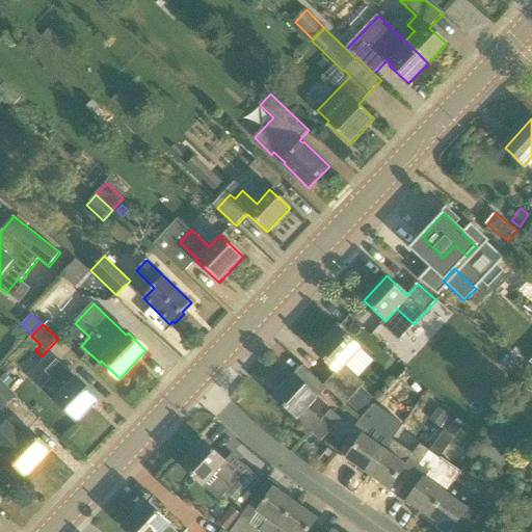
[(337,372),(324,386),(345,404),(365,383),(345,365),(361,348),(338,327),(316,352),(337,372)]
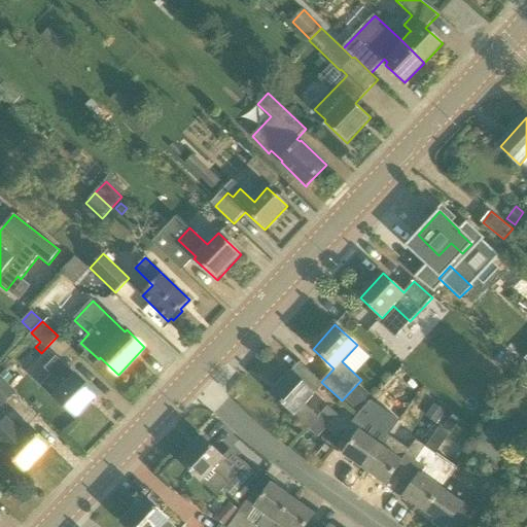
[(519,365),(501,349),(481,372),(498,388),(519,365)]
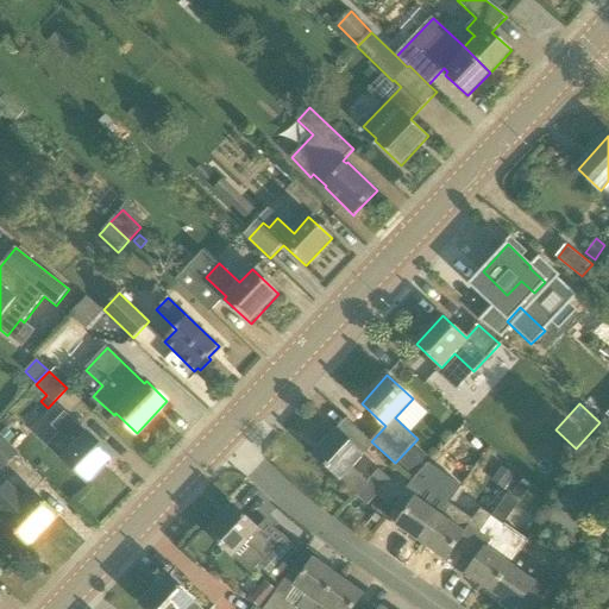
[(88,483),(113,457),(88,433),(87,434),(66,414),(52,427),(61,434),(50,446),(63,459),(88,483)]
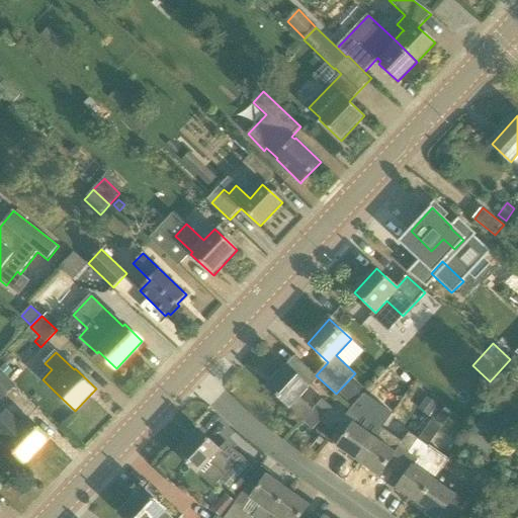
[(309,385),(286,365),(266,386),(313,430),(333,409),(322,398),(312,408),(298,396),(309,385)]
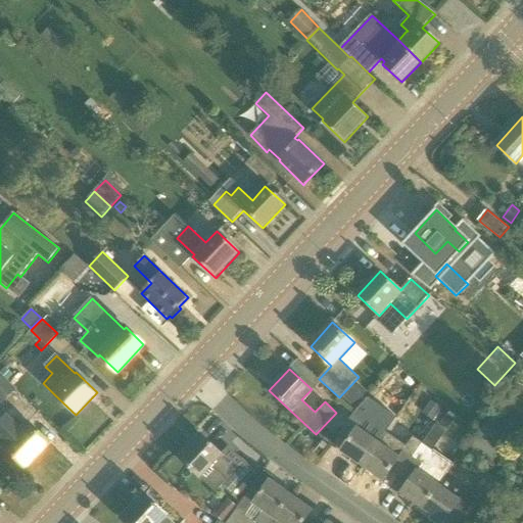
[(0,373),(0,400),(4,405),(17,389),(0,373)]
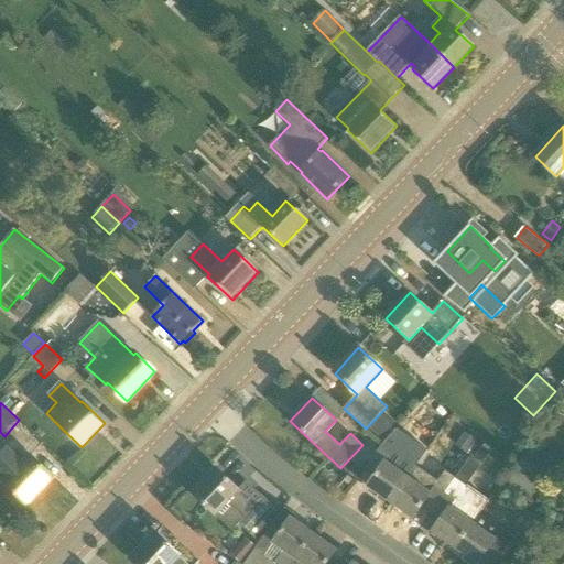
[(424,403),(416,430),(433,435),(441,409),(424,403)]
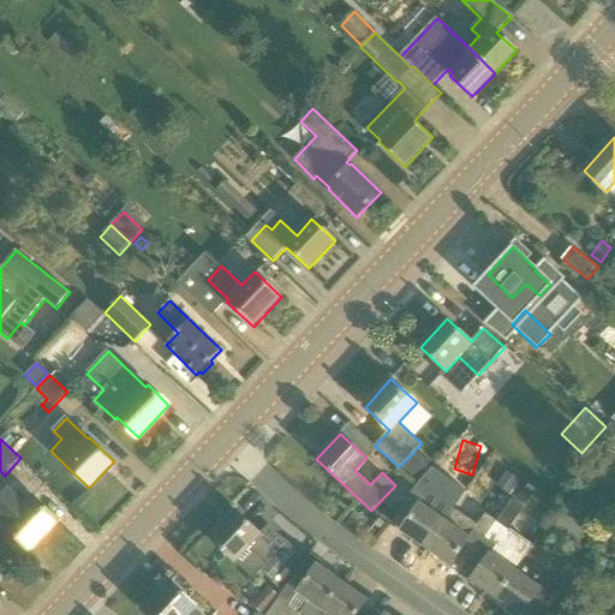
[(614,477),(614,458),(604,453),(596,469),(614,477)]
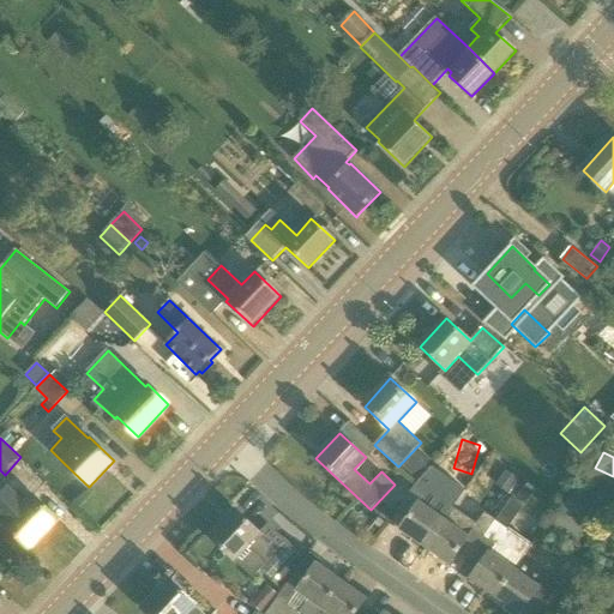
[(497,485),(510,493),(519,479),(507,470),(497,485)]
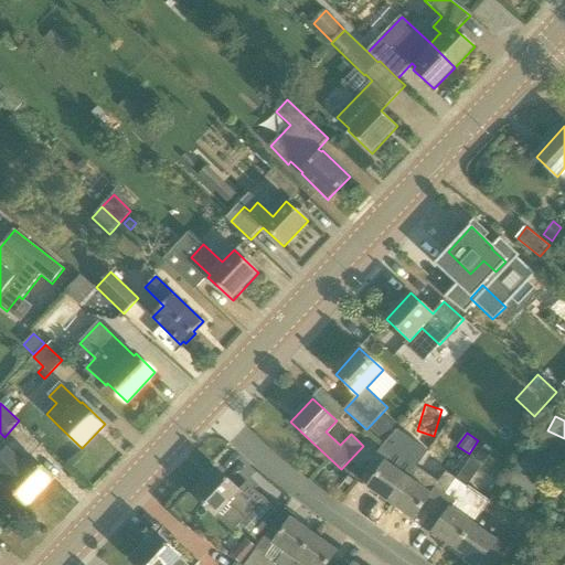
[(395,448),(392,454),(382,447),(368,468),(377,476),(369,488),(391,503),(418,464),(395,448)]
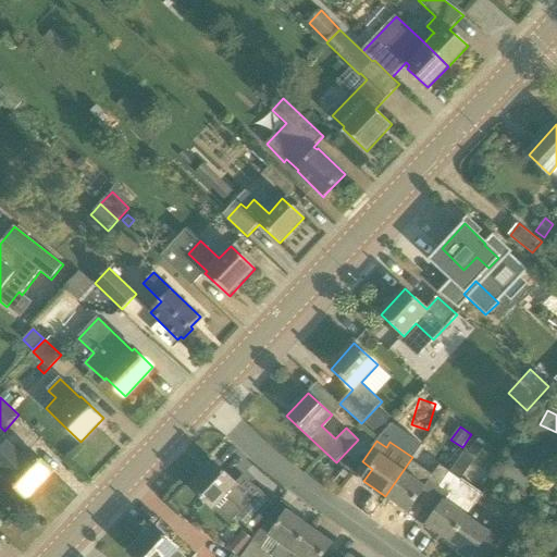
[(9,442),(1,450),(0,450),(0,472),(4,477),(3,478),(27,499),(52,472),(29,450),(23,456),(9,442)]
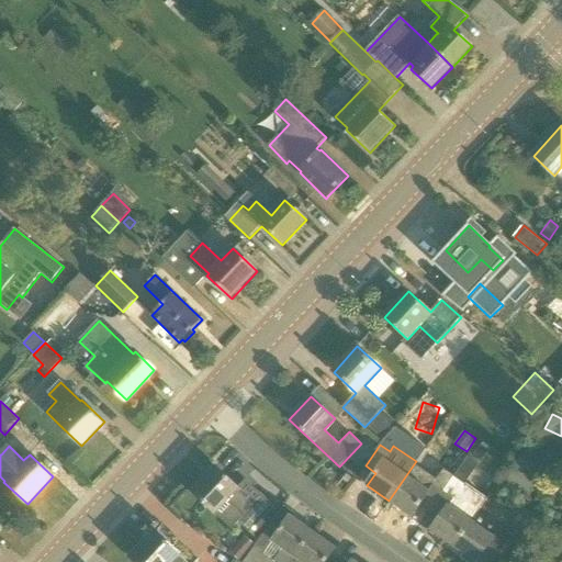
[(489,451),(480,446),(473,456),(481,461),(489,451)]
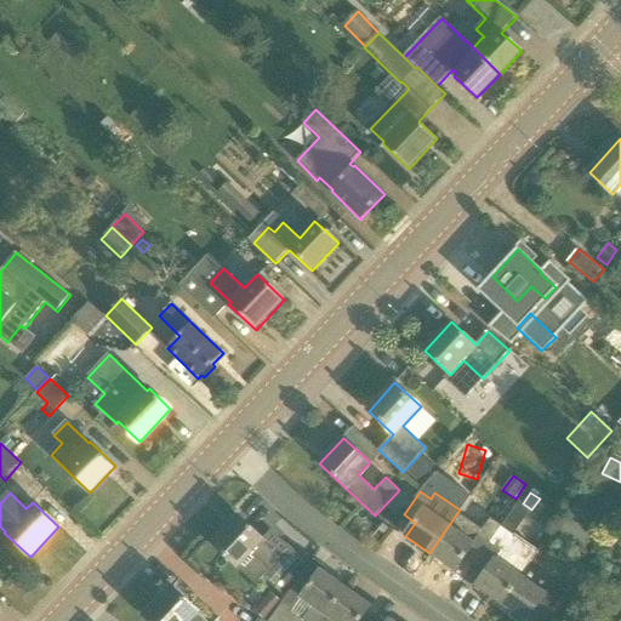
[(501,528),(490,519),(491,518),(467,501),(461,511),(460,510),(429,553),(455,571),(465,558),(474,565),(501,528)]
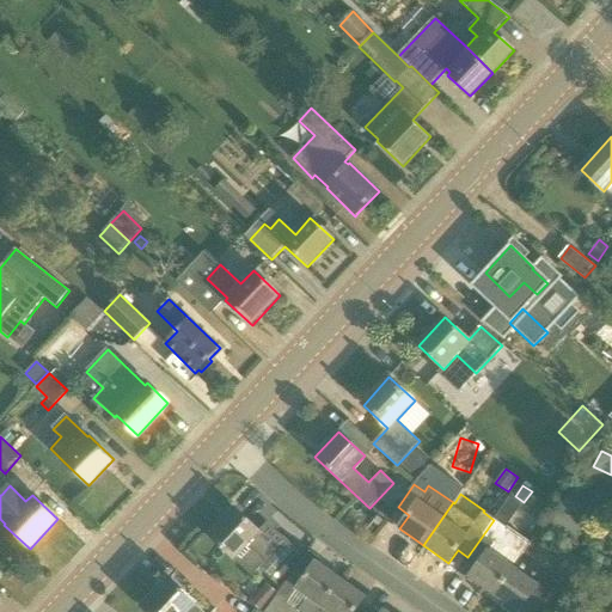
[(592,510),(565,499),(549,533),(576,545),(592,510)]
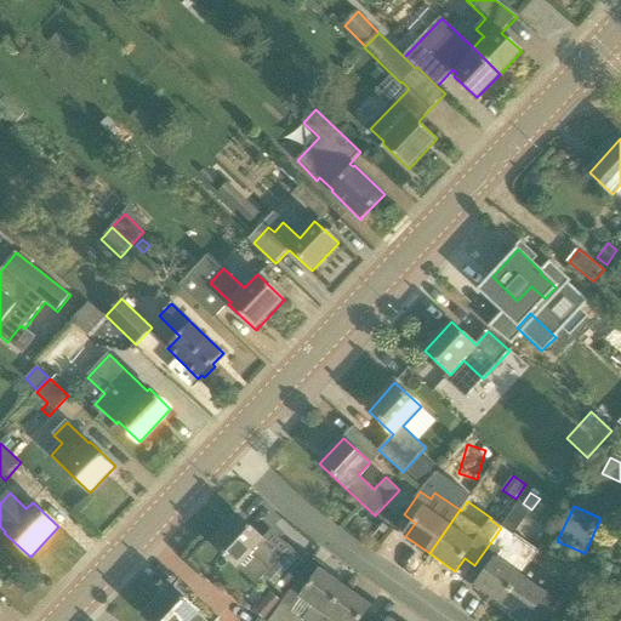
[(277,588),(295,569),(238,516),(212,543),(238,568),(252,554),(271,571),(265,576),(277,588)]
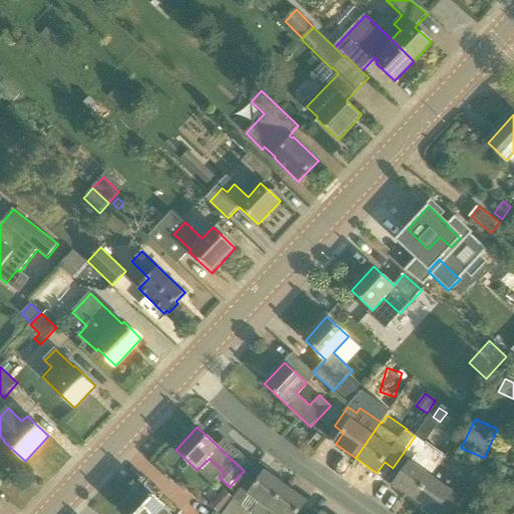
[(513,433),(510,430),(502,438),(510,445),(513,440),(513,433)]
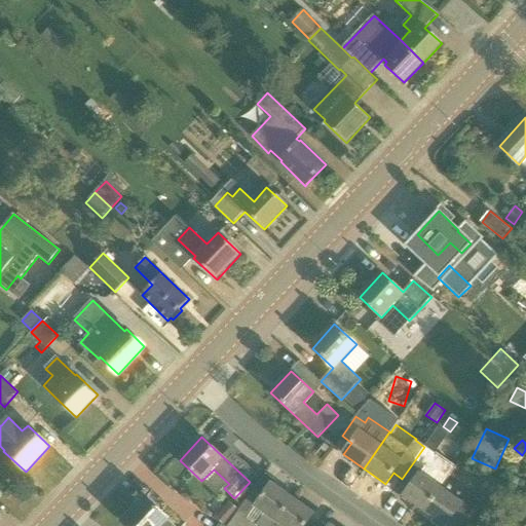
[(404,496),(423,511),(441,488),(455,467),(424,447),(402,479),(411,485),(404,496)]
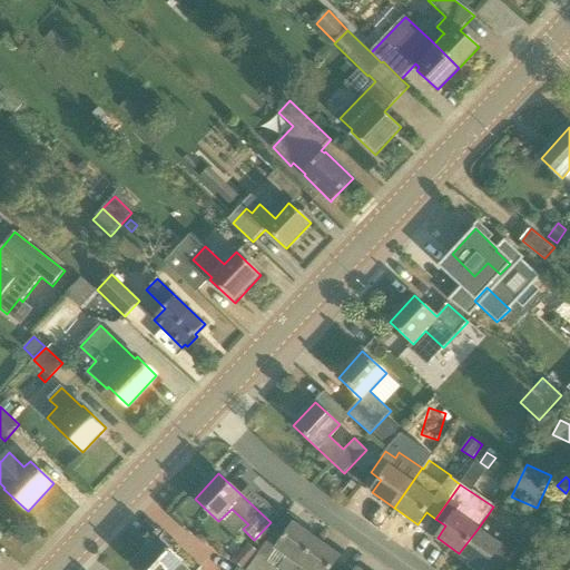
[(563,526),(563,519),(557,517),(551,520),(552,527),(558,530),(563,526)]
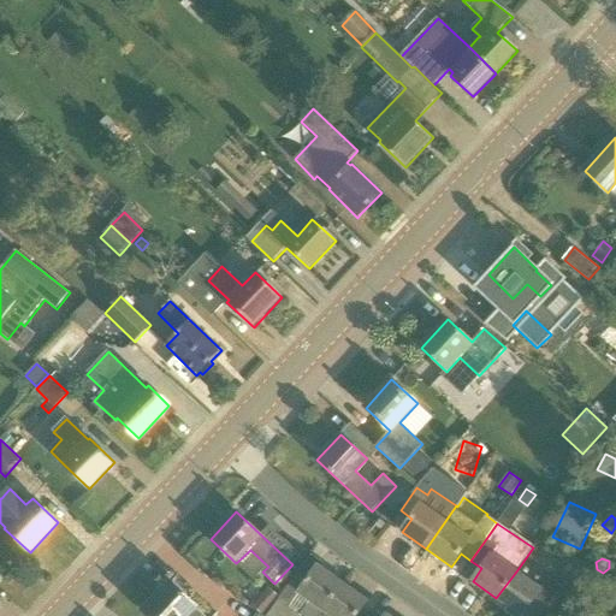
[(300,615),(319,615),(343,584),(318,566),(309,579),(298,573),(267,615),(291,615),(296,609),(302,614),(300,615)]
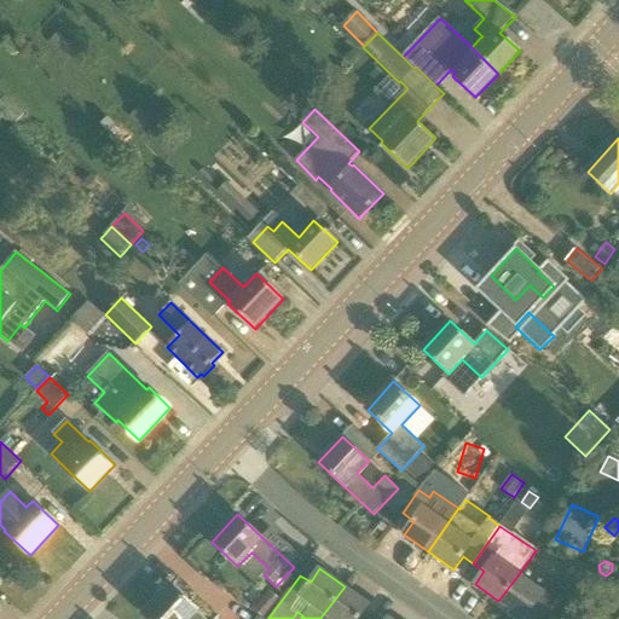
[(498,601),(524,618),(525,618),(542,618),(563,590),(551,580),(543,591),(519,574),(498,601)]
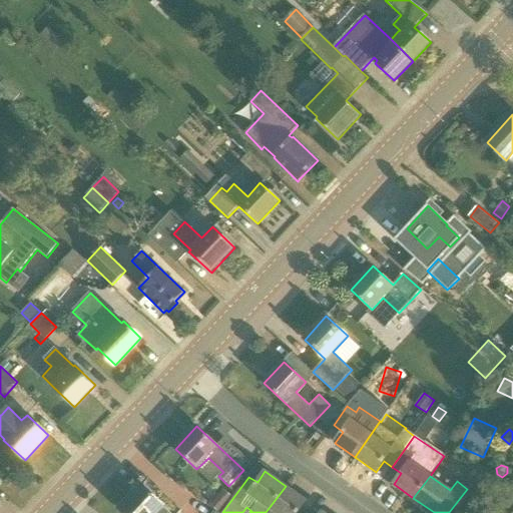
[(172,512),(141,484),(118,509),(122,512),(172,512)]
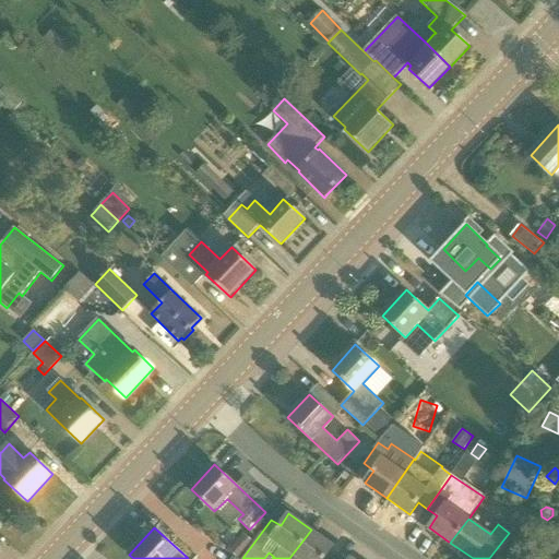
[(326,558),(325,557),(334,545),(311,530),(289,558),(326,558)]
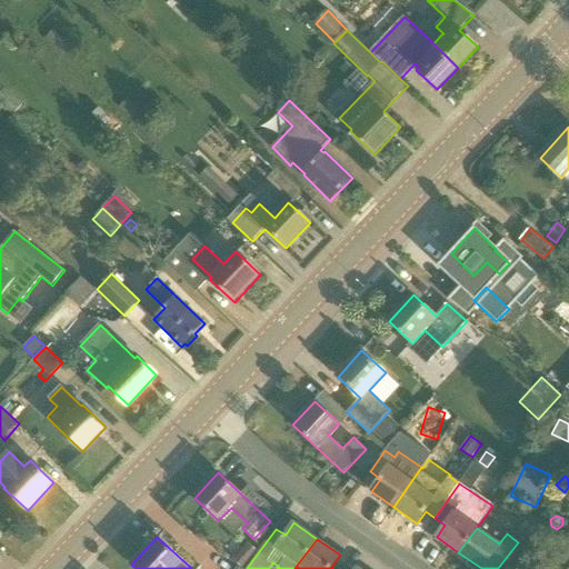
[(243,568),(259,552),(249,542),(233,559),(243,568)]
